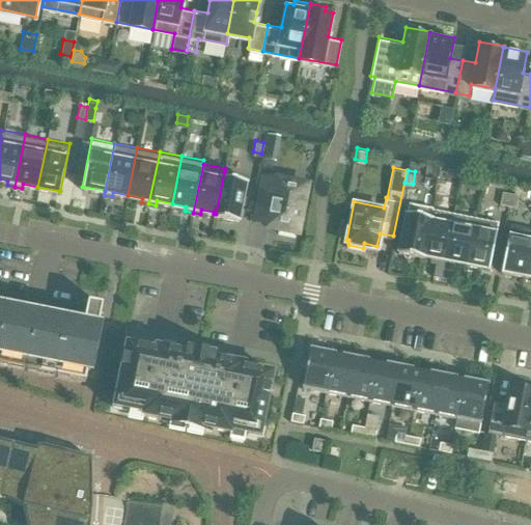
[(224,172),(216,214),(239,219),(239,217),(246,178),(247,176),(224,172)]
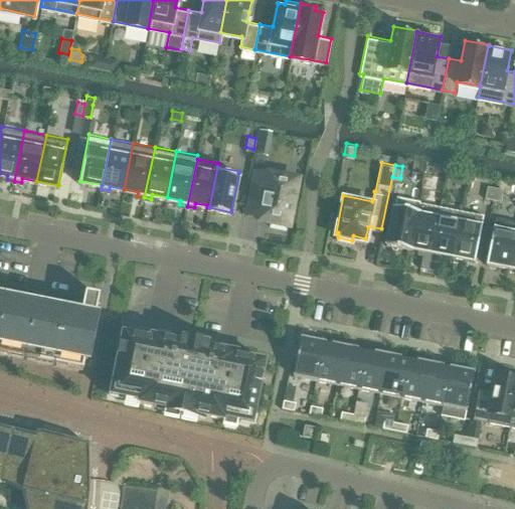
[(289,223),(298,176),(255,167),(248,202),(262,205),(259,217),(272,219),(271,223),(286,226),(286,222),(289,223)]
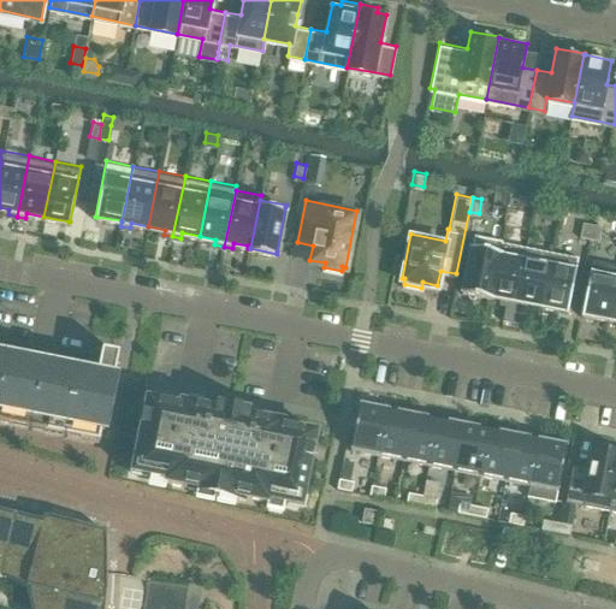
[(584,219),(580,234),(590,235),(592,222),(584,219)]
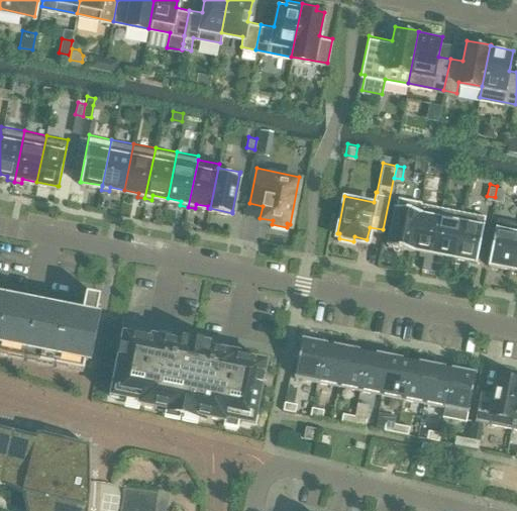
[(495,197),(503,199),(505,187),(497,186),(495,197)]
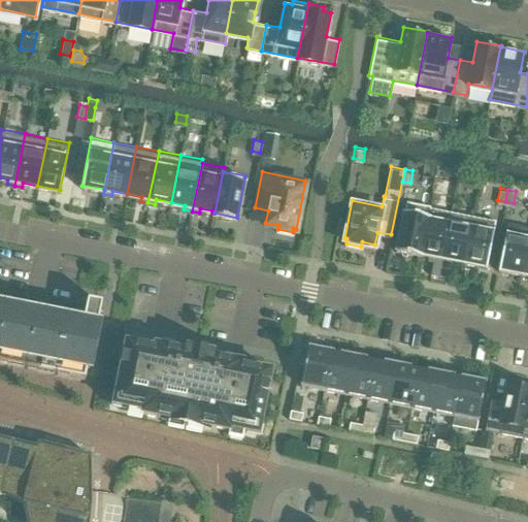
[(420,254),(429,204),(405,199),(403,209),(402,211),(403,211),(396,247),(396,249),(400,250),(402,253),(405,254),(408,251),(420,254)]
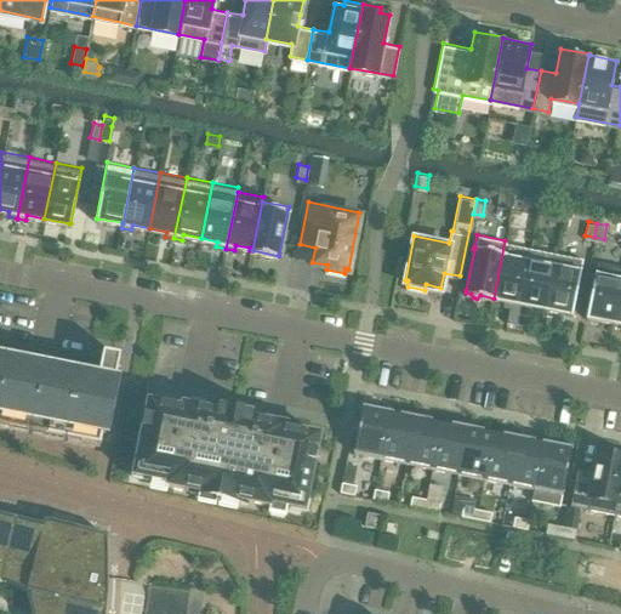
[(506,240),(505,240),(494,299),(495,299),(496,297),(511,300),(506,320),(516,323),(518,307),(530,246),(505,242),(506,240)]
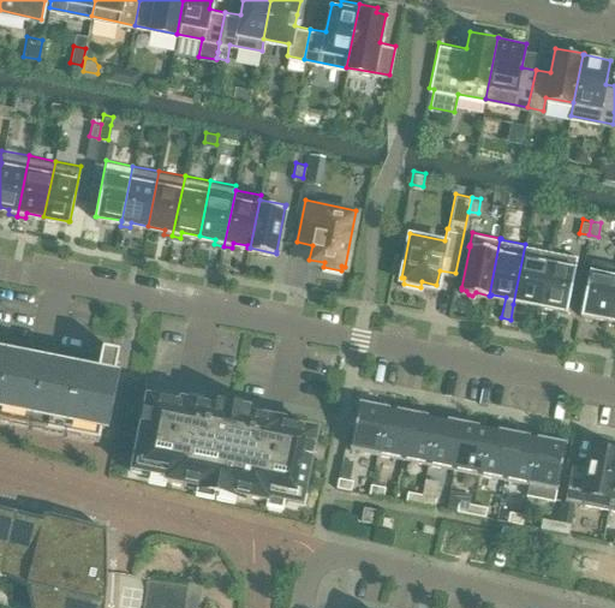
[(550,249),(525,244),(513,304),(511,320),(519,321),(523,300),(539,304),(550,249)]
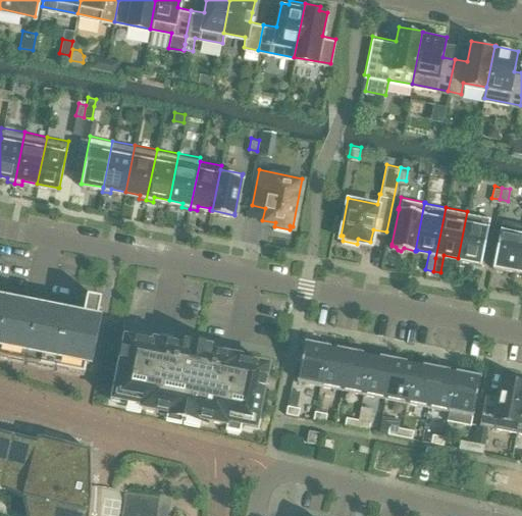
[(467,211),(458,258),(479,262),(480,262),(489,215),(467,211)]
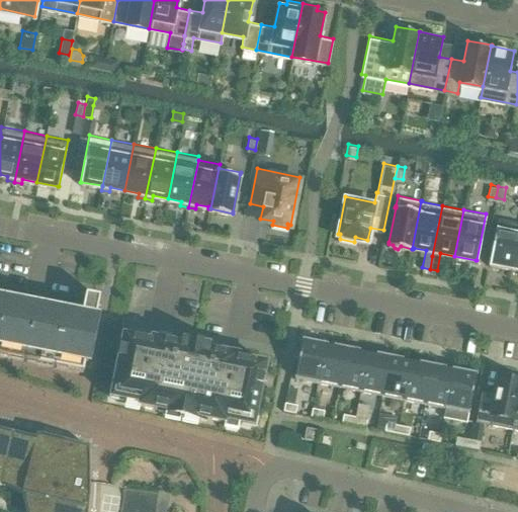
[(517,220),(498,216),(489,263),(490,263),(512,267),(517,235),(517,220)]
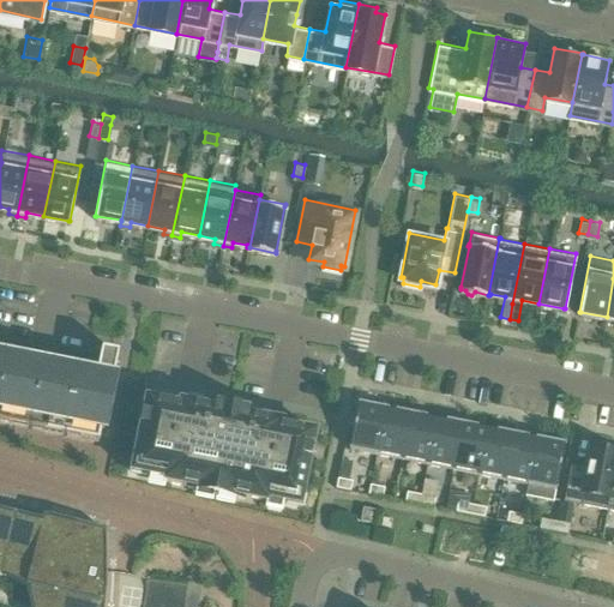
[(0,416),(98,437),(101,424),(104,424),(119,349),(102,346),(98,362),(0,342),(0,416)]
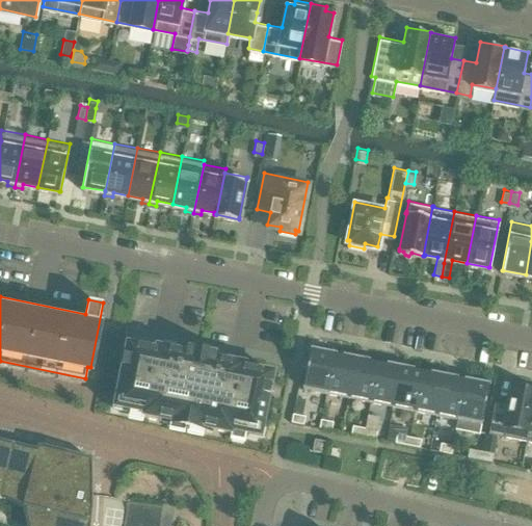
[(122,366),(114,404),(130,408),(143,411),(142,413),(157,416),(162,417),(162,418),(170,420),(185,423),(185,424),(188,424),(188,423),(211,428),(212,427),(232,430),(232,428),(261,434),(268,395),(269,395),(270,391),(271,380),(273,370),(248,365),(244,364),(245,361),(225,357),(227,352),(210,349),(203,348),(203,347),(201,347),(178,343),(177,347),(157,343),(156,346),(127,341),(125,351),(122,366)]
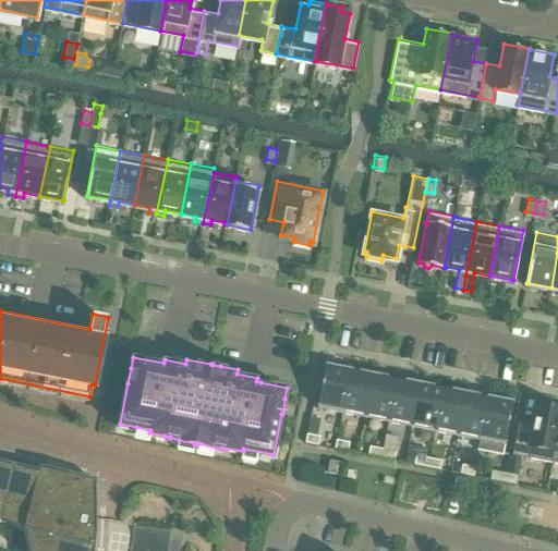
[(342,408),(351,366),(326,362),(318,404),(342,408)]
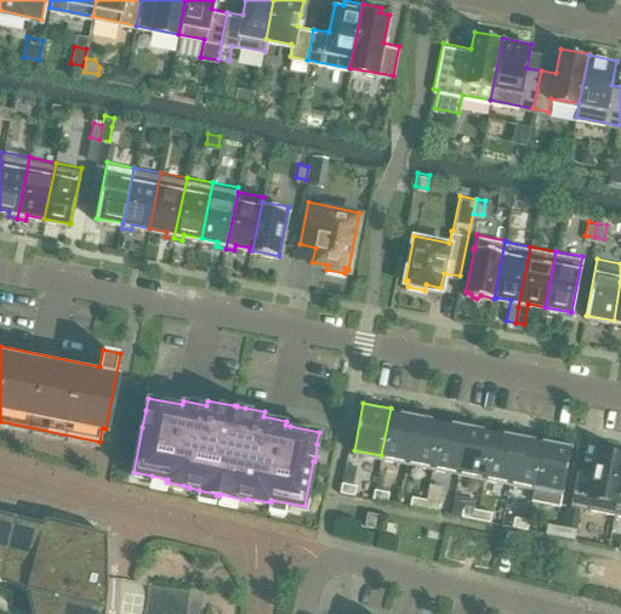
[(391,408),(381,455),(408,460),(416,414),(391,408)]
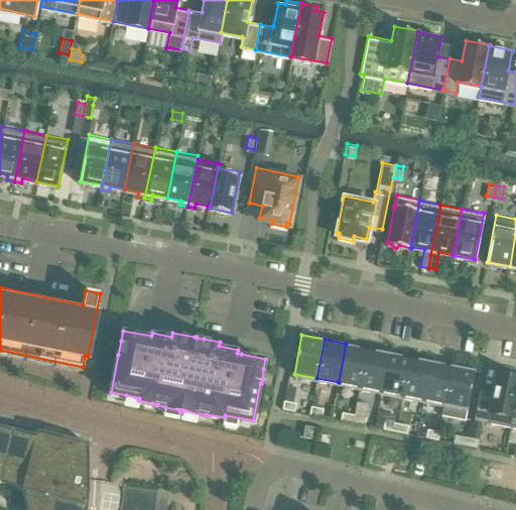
[(360,386),(367,348),(346,344),(339,382),(360,386)]
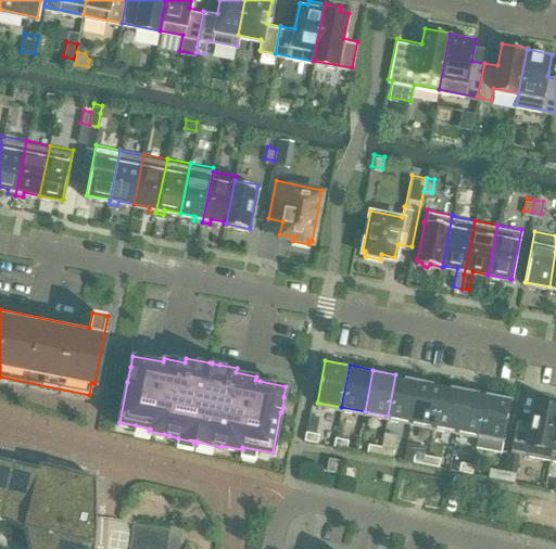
[(409,421),(418,379),(395,374),(388,416),(409,421)]
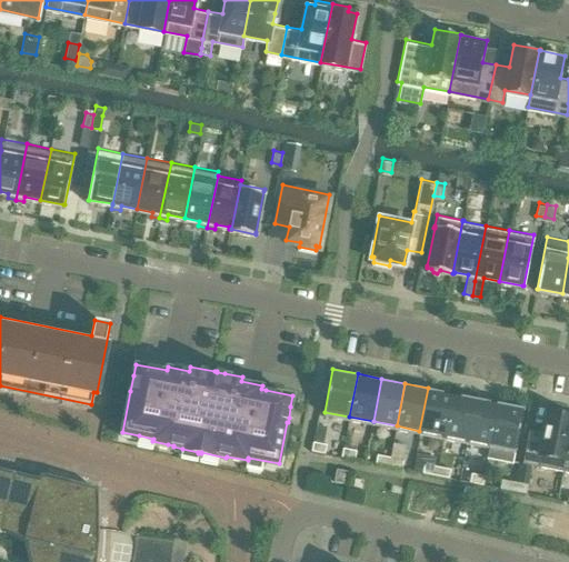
[(442,435),(451,392),(428,388),(419,431),(442,435)]
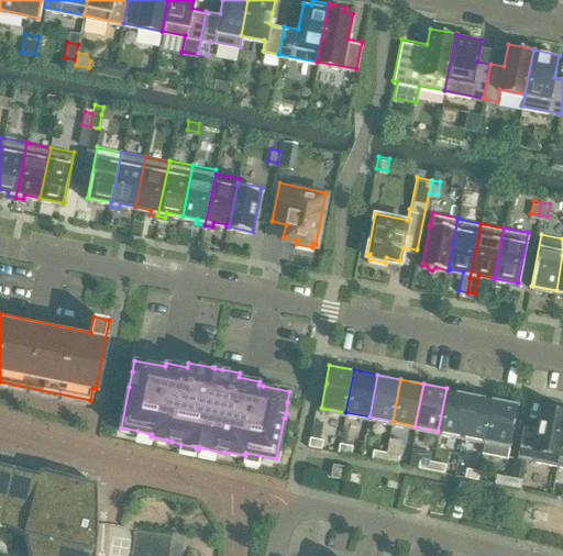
[(461,435),(470,392),(446,388),(438,431),(461,435)]
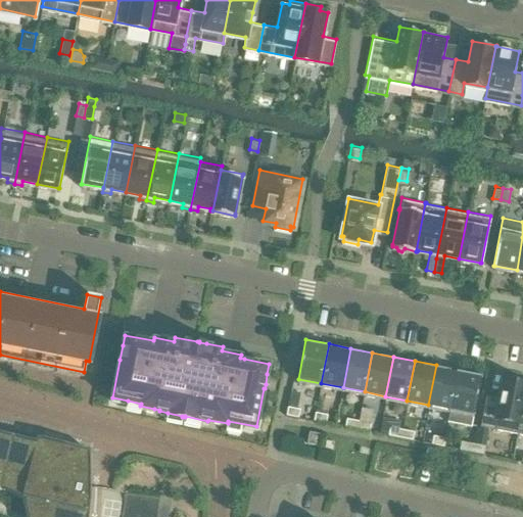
[(450,409),(458,369),(436,365),(428,405),(450,409)]
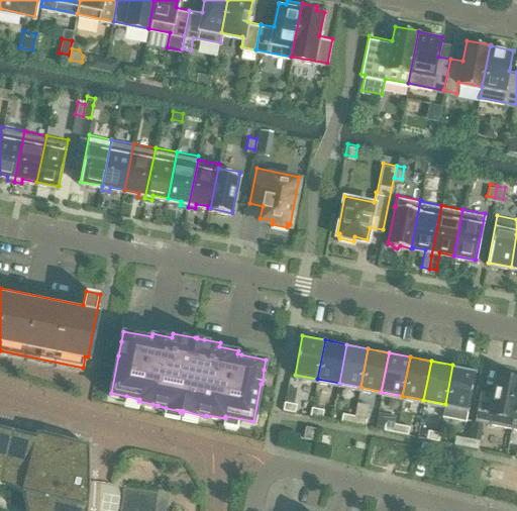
[(452,365),(445,404),(443,414),(466,418),(476,370),(452,365)]
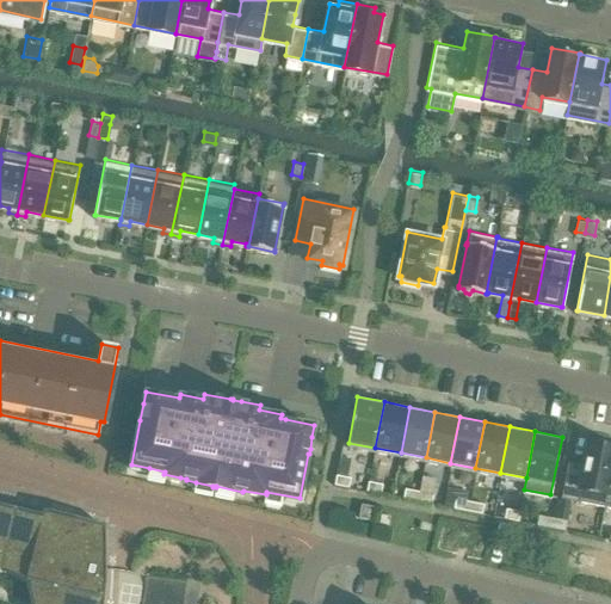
[(561,493),(578,497),(578,498),(604,503),(606,491),(610,467),(610,447),(588,442),(585,462),(567,458),(561,493)]
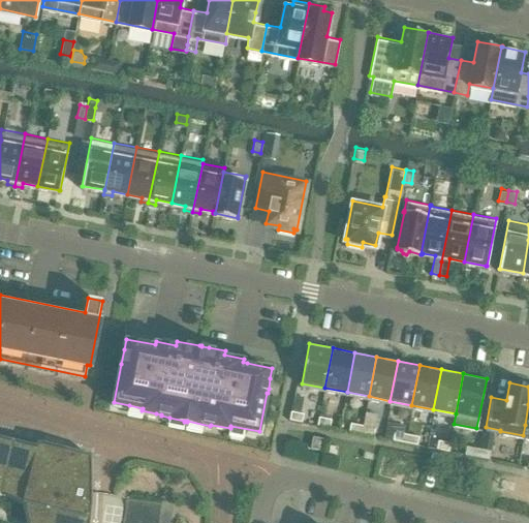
[(303,412),(290,409),(289,418),(301,420),(303,412)]
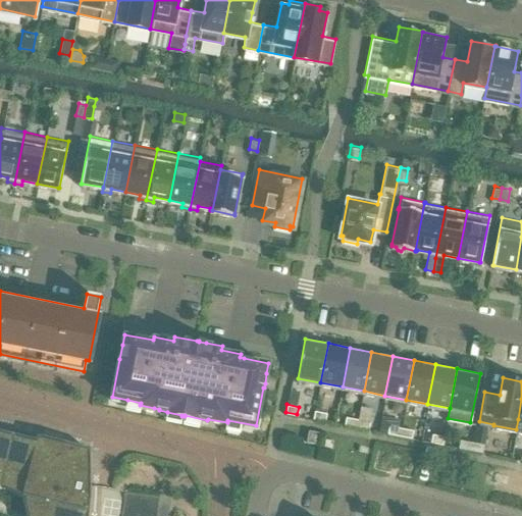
[(327,412),(315,410),(314,417),(325,420),(327,412)]
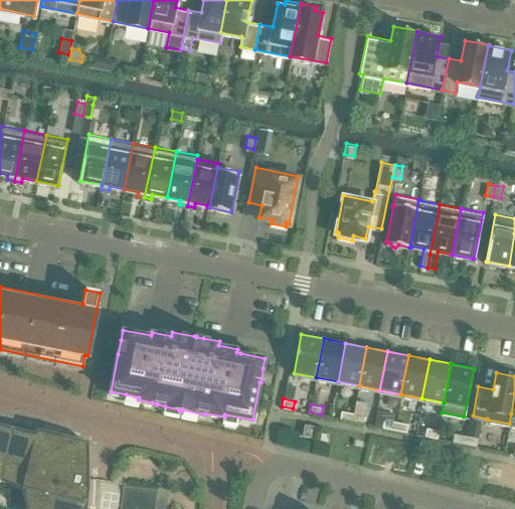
[(351,420),(353,412),(341,410),(339,417),(351,420)]
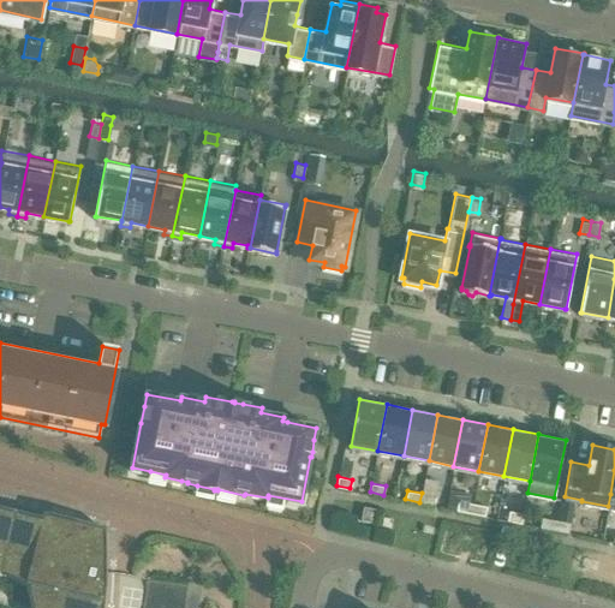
[(422,493),(419,502),(434,505),(435,495),(422,493)]
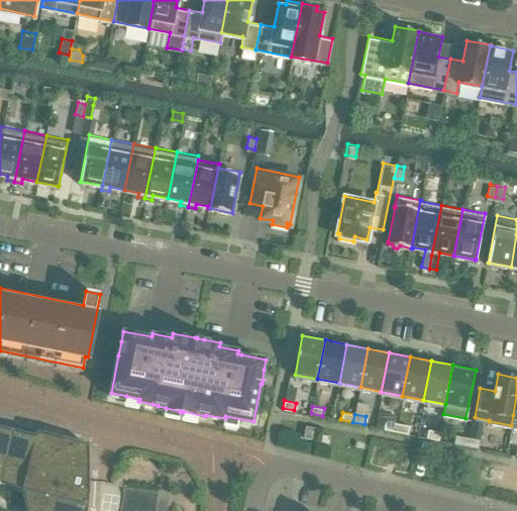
[(395,430),(397,422),(385,420),(384,428),(395,430)]
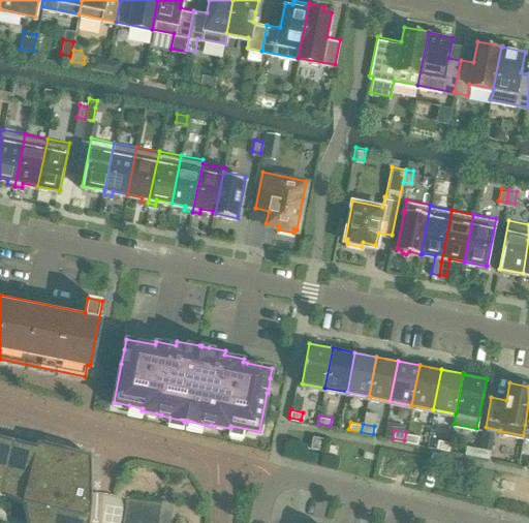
[(406,432),(404,440),(416,442),(417,434),(406,432)]
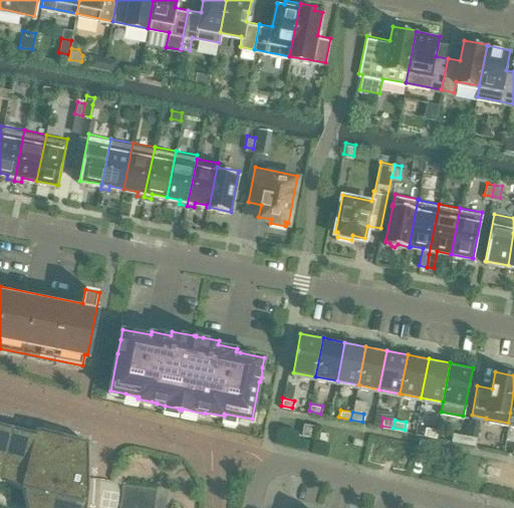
[(315,423),(304,421),(301,432),(313,435),(315,423)]
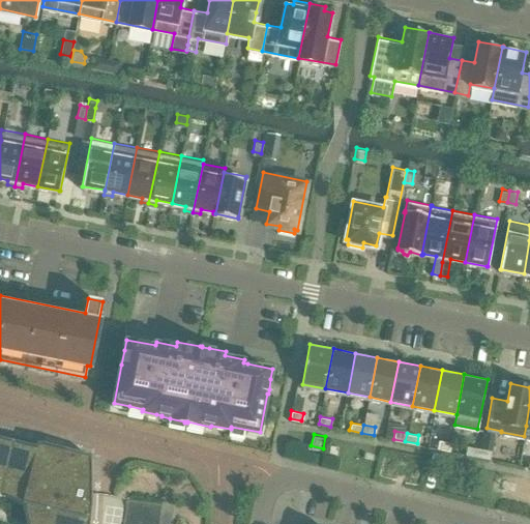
[(61,448),(59,457),(38,452),(39,447),(0,437),(0,523),(86,523),(88,516),(89,498),(90,483),(90,456),(61,448)]
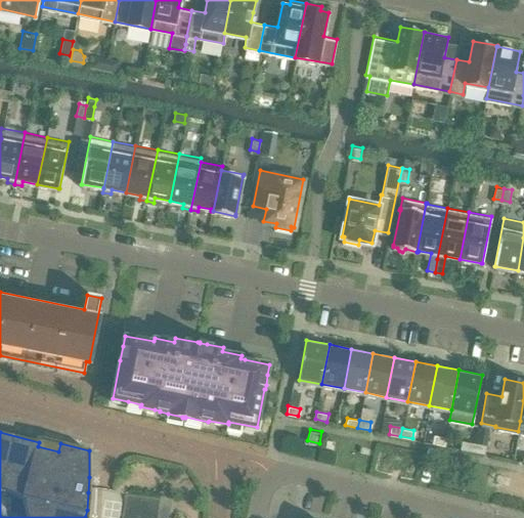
[(445,437),(434,434),(432,442),(444,444),(445,437)]
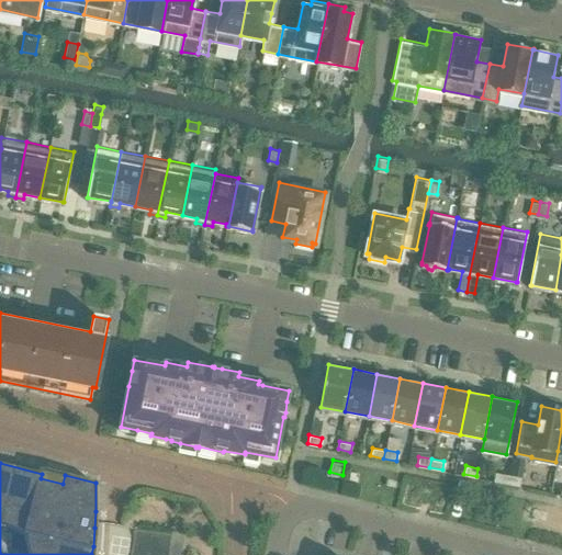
[(359,469),(350,468),(349,476),(357,477),(359,469)]
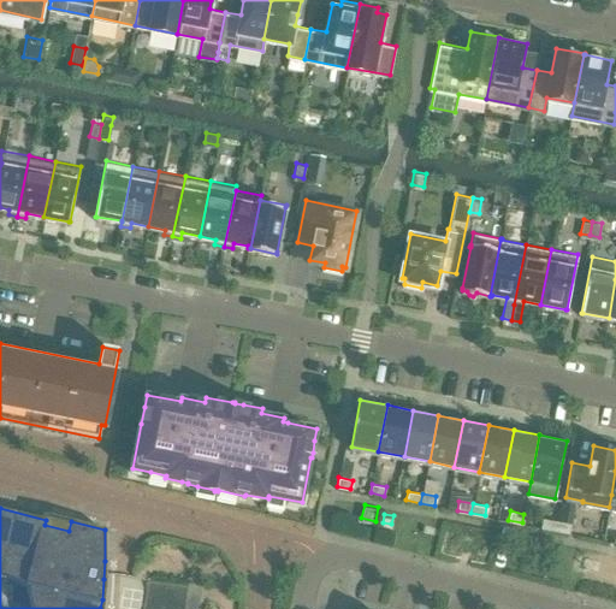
[(555,530),(557,520),(543,518),(542,527),(555,530)]
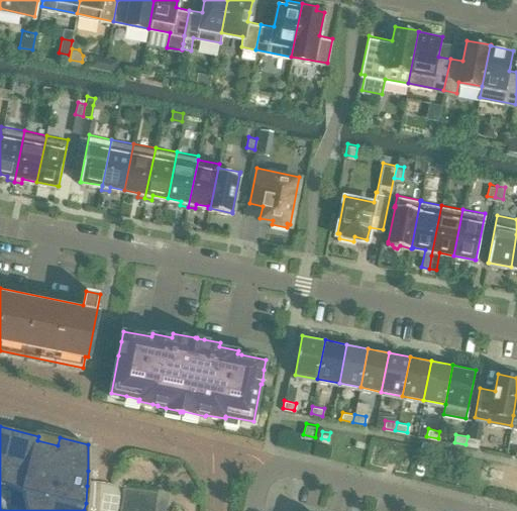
[(468,436),(466,444),(478,446),(479,439),(468,436)]
